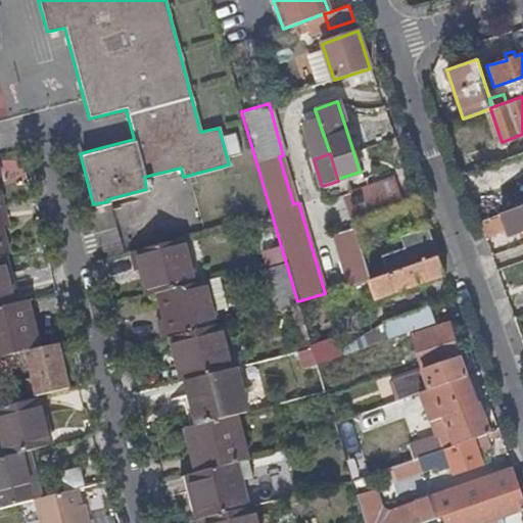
[(522,198),(522,197),(515,173),(522,170),(522,153),(509,158),(516,179),(486,188),(493,208),(522,198)]
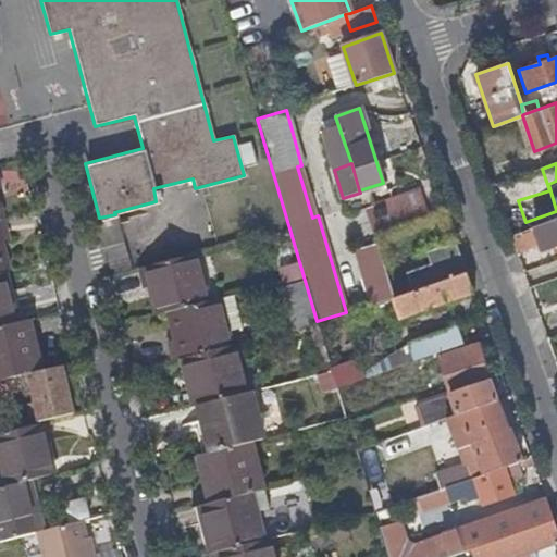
[(413,192),(366,209),(374,235),(422,218),(413,192)]
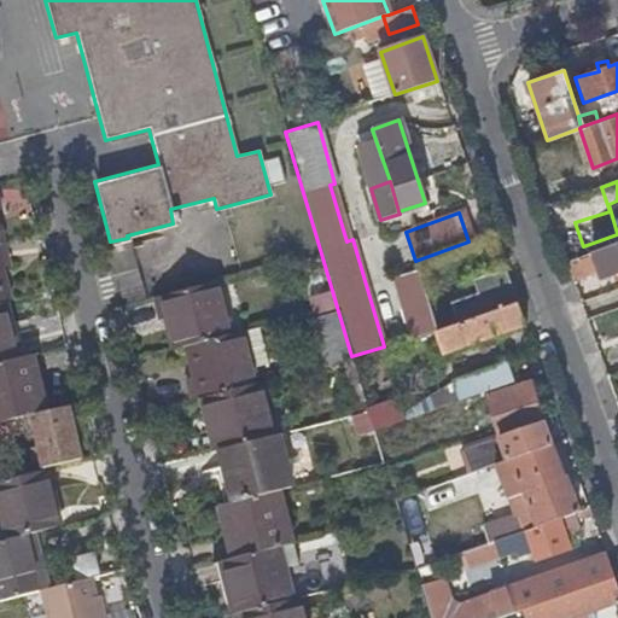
[(617,242),(564,262),(570,279),(598,269),(601,279),(617,272),(617,242)]
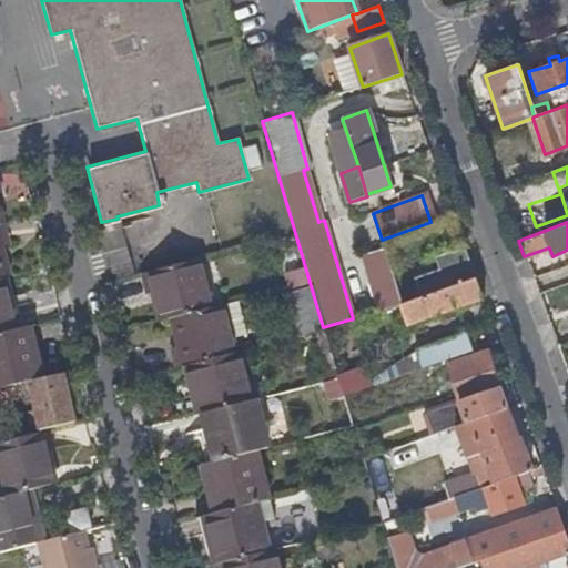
[(413,279),(419,298),(474,279),(463,247),(433,257),(437,270),(413,279)]
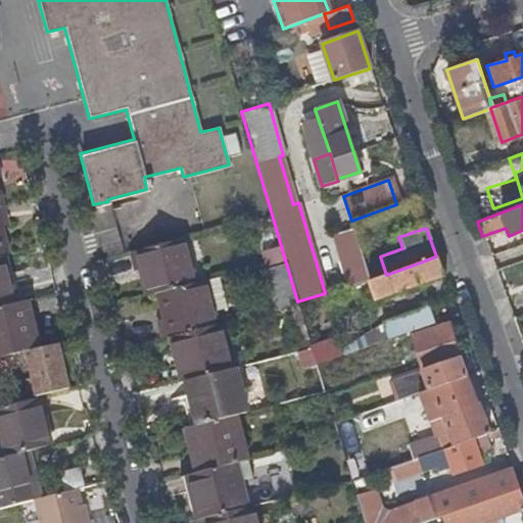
[(353,229),(329,237),(345,288),(370,281),(353,229)]
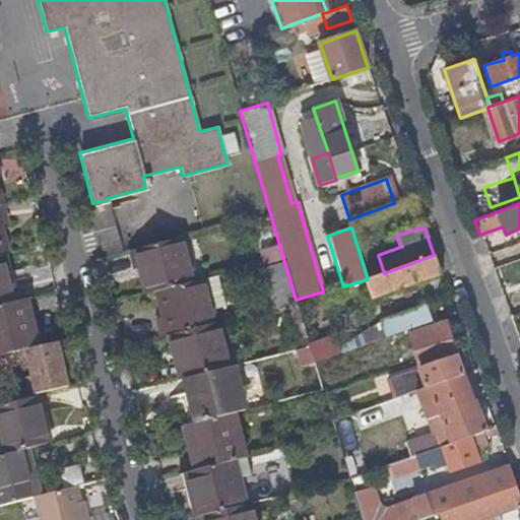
[(181,237),(128,250),(133,266),(141,264),(149,291),(157,289),(193,280),(181,237)]
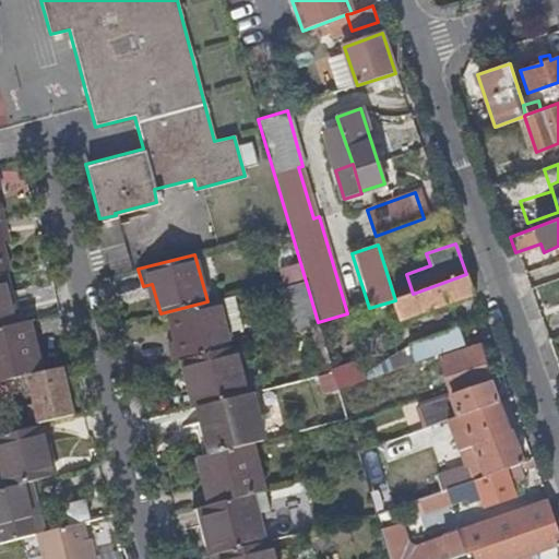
[(0,326),(23,321),(11,272),(6,273),(0,274),(0,326)]
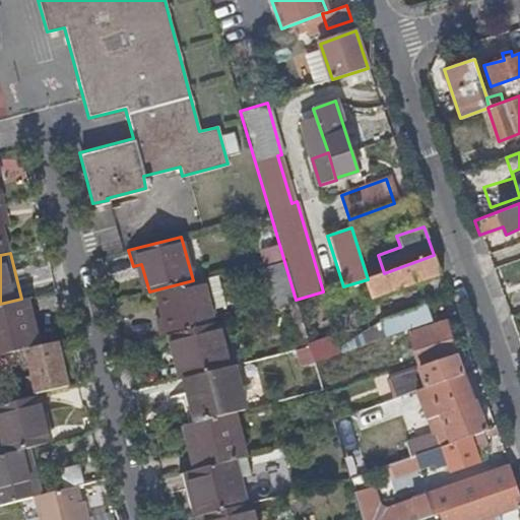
[(371,298),(440,273),(434,255),(384,273),(368,279),(366,280),(371,298)]
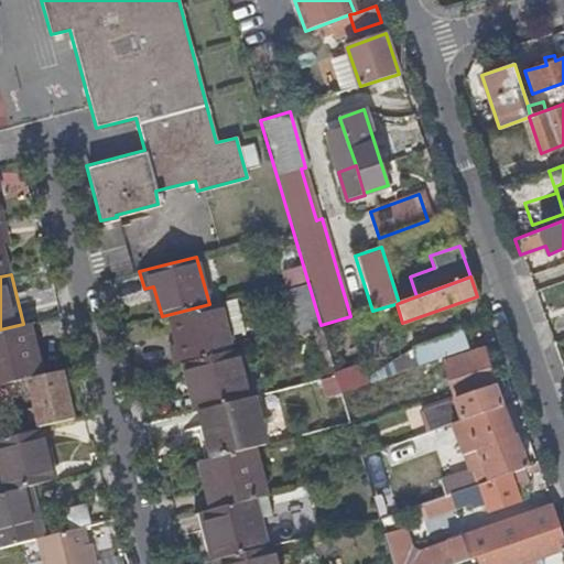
[(563,281),(542,290),(551,312),(563,306),(563,281)]
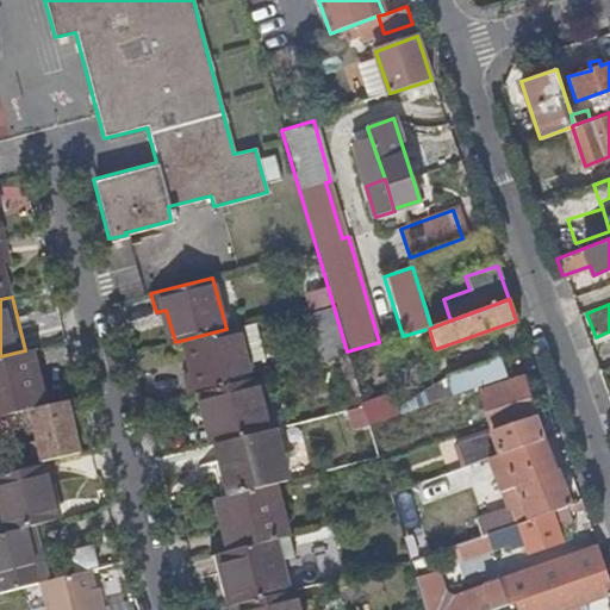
[(185,375),(191,392),(200,390),(253,377),(238,325),(226,329),(185,340),(193,373),(185,375)]
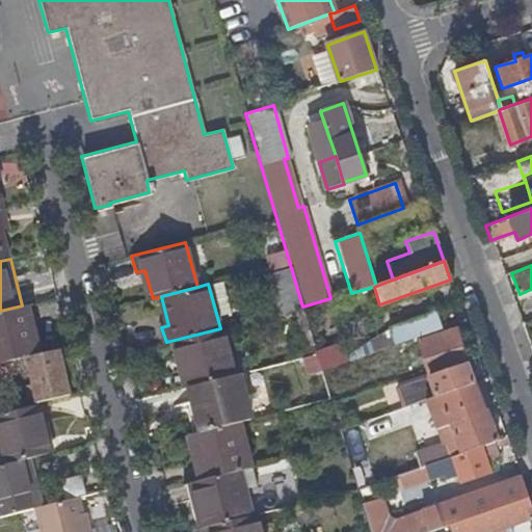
[(0,363),(25,356),(36,354),(24,306),(22,306),(0,311),(0,363)]
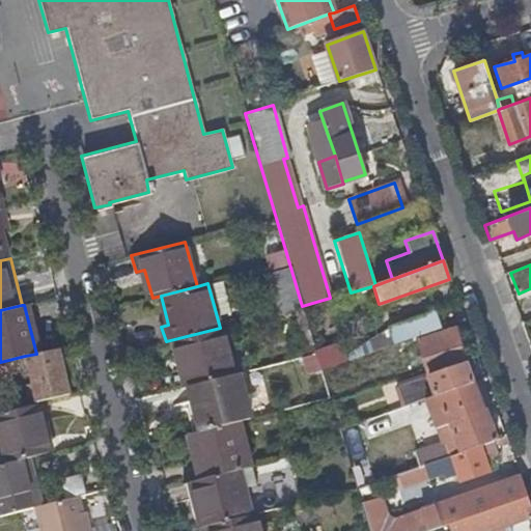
[(408,338),(440,326),(434,310),(388,327),(393,343),(408,338)]
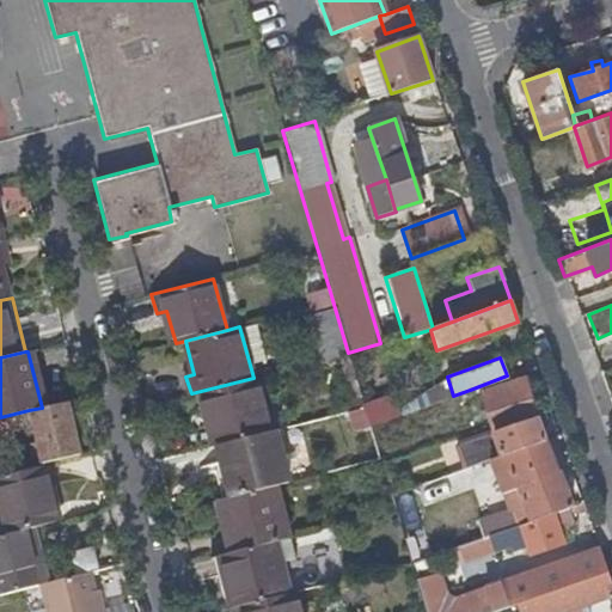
[(491,458),(543,440),(545,439),(521,377),(481,391),(499,444),(471,454),(475,464),(491,458)]
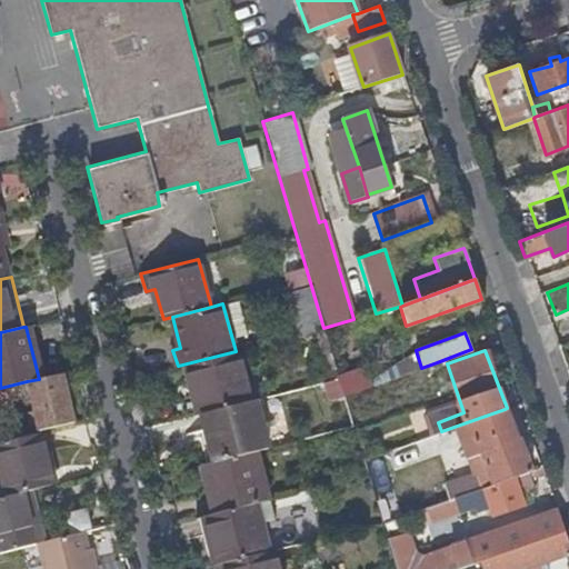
[(236,351),(187,363),(193,386),(198,385),(205,411),(250,401),(236,351)]
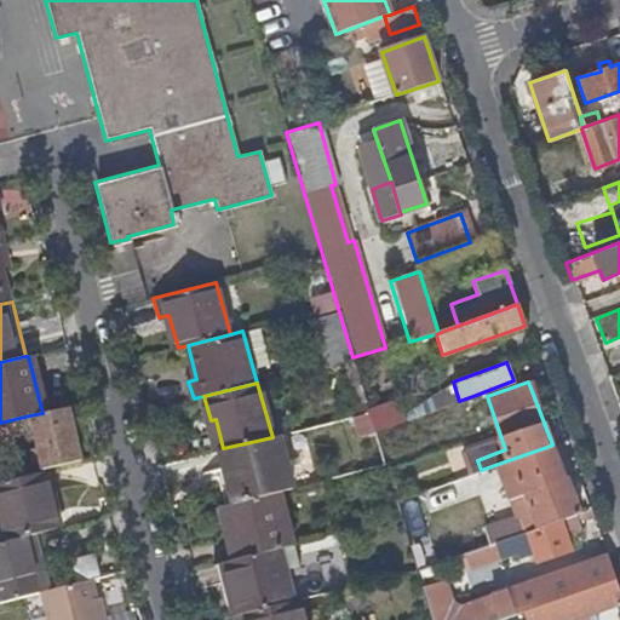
[(478,406),(476,395),(459,401),(454,402),(458,413),(478,406)]
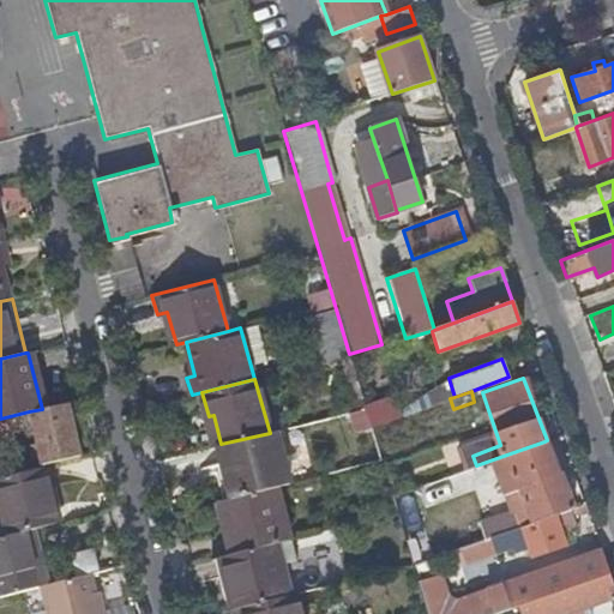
[(369,427),(397,416),(391,397),(363,405),(365,408),(369,427)]
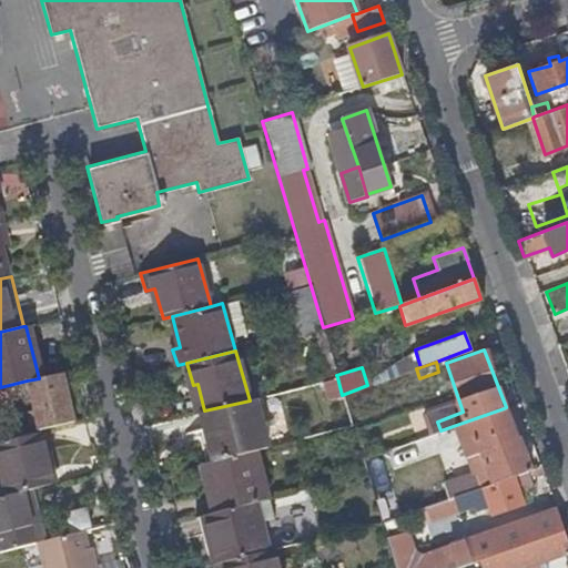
[(33,404),(40,432),(74,423),(61,372),(39,378),(27,381),(29,388),(21,391),(24,405),(33,404)]
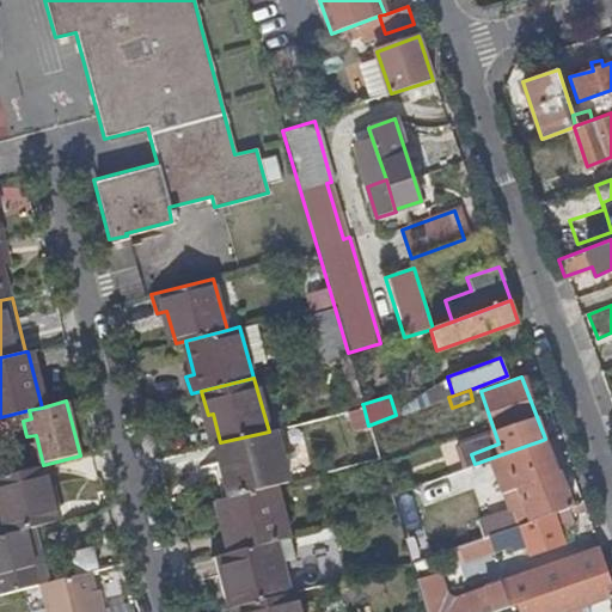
[(220,442),(216,444),(230,495),(274,484),(288,481),(274,429),(269,432),(220,442)]
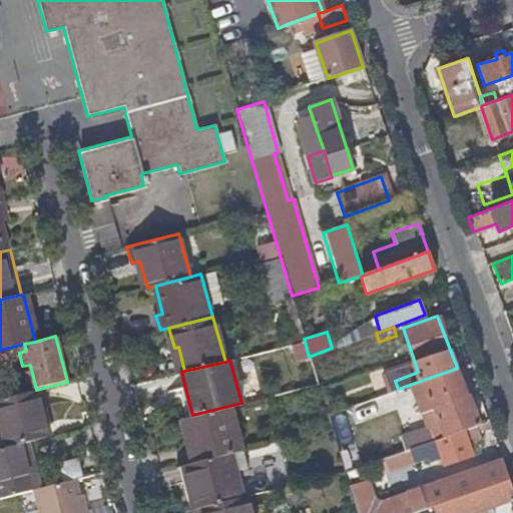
[(446,435),(480,424),(470,394),(465,396),(455,369),(412,384),(422,412),(436,407),(446,435)]
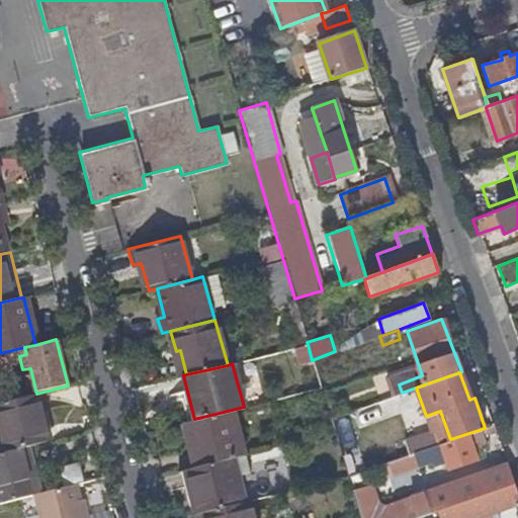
[(27,445),(48,440),(36,394),(0,403),(0,431),(4,449),(27,445)]
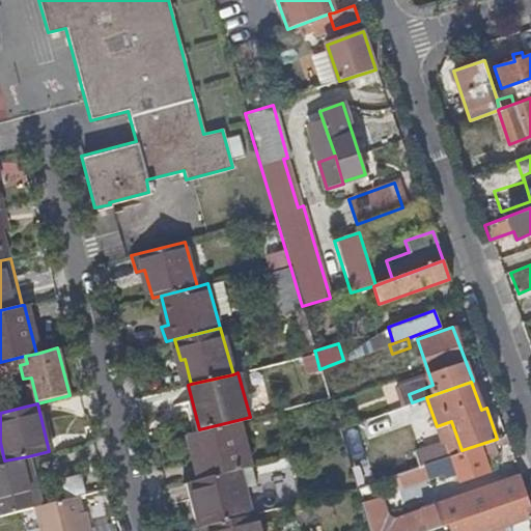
[(394,411),(339,430),(346,448),(400,427),(394,411)]
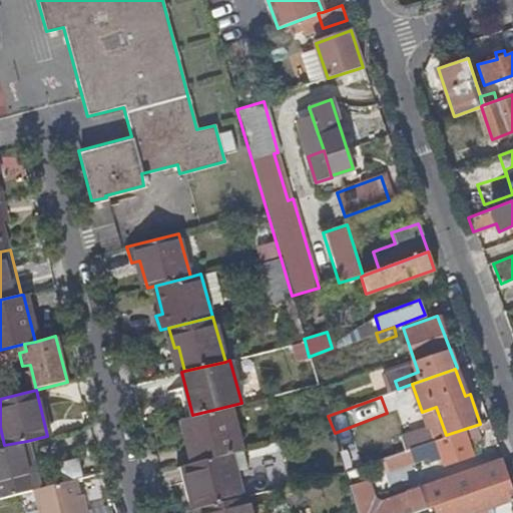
[(192,415),(186,417),(198,461),(233,453),(242,450),(229,406),(192,415)]
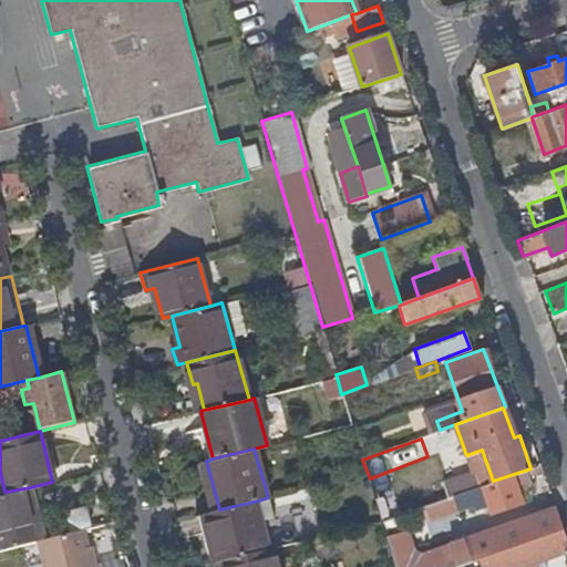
[(460,493),(480,486),(475,474),(455,482),(460,493)]
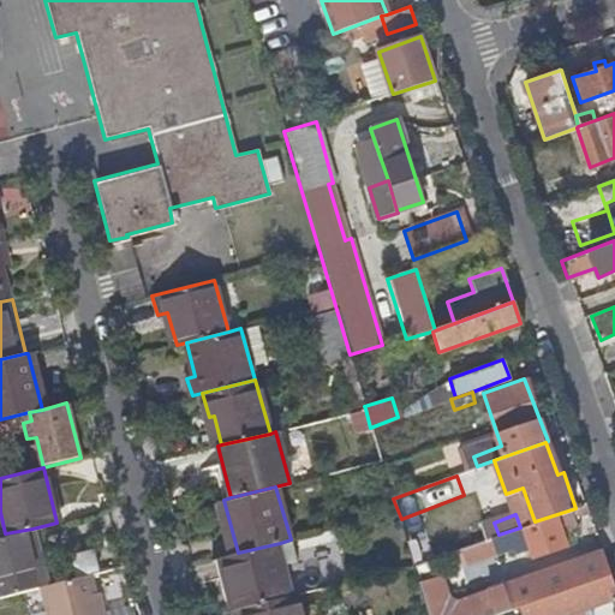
[(532,557),(563,545),(556,521),(524,533),(532,557)]
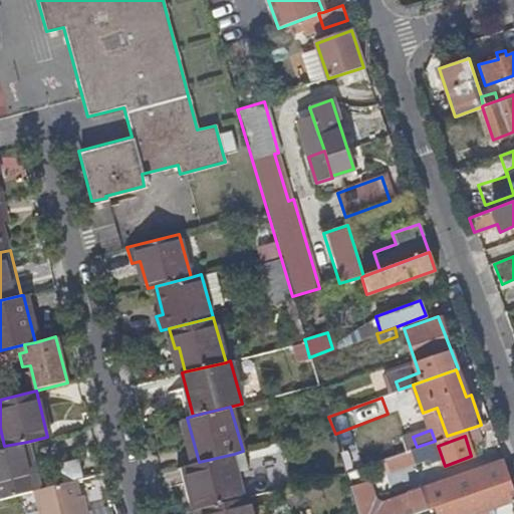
[(34,467),(27,442),(4,446),(0,447),(0,498),(5,498),(32,490),(26,469),(34,467)]
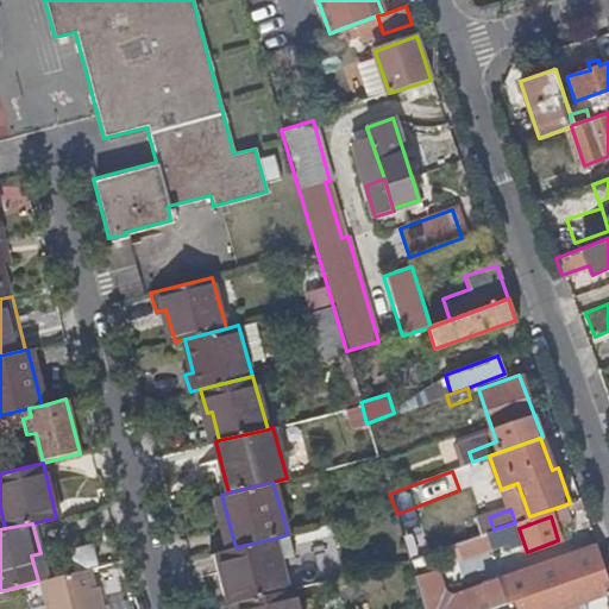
[(236,547),(218,552),(226,581),(230,579),(236,602),(290,588),(277,538),(236,547)]
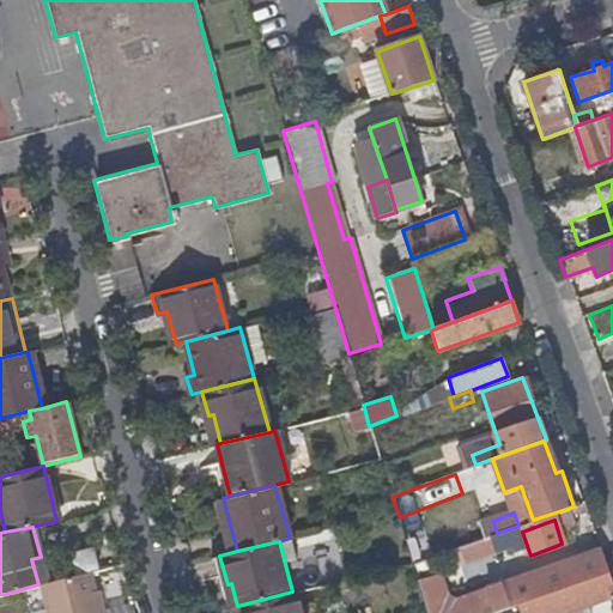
[(484,612),(516,602),(607,569),(599,546),(465,594),(471,612),(484,612)]
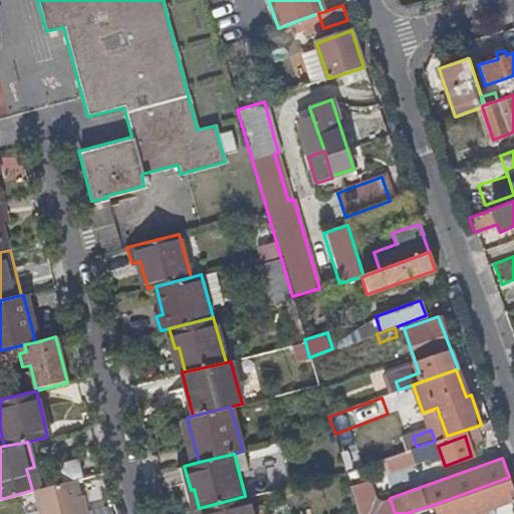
[(59,483),(75,479),(81,478),(76,459),(54,464),(59,483)]
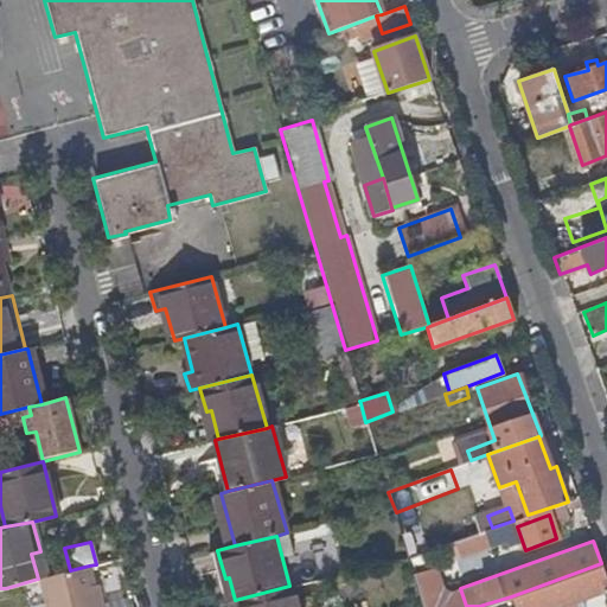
[(581,598),(606,588),(606,582),(601,563),(511,596),(513,606),(570,606),(569,602),(581,598)]
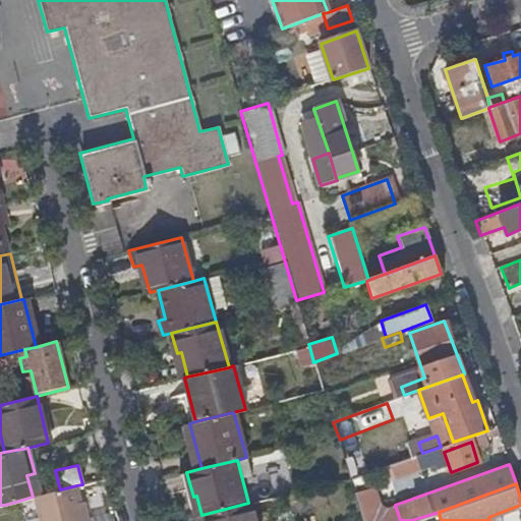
[(89,520),(87,513),(82,514),(76,485),(60,489),(34,497),(39,520),(89,520)]
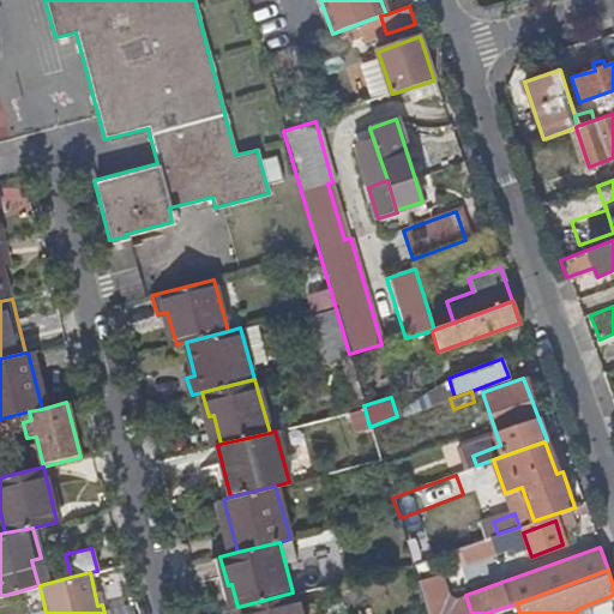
[(437,575),(415,581),(425,613),(471,613),(465,595),(450,601),(444,600),(437,575)]
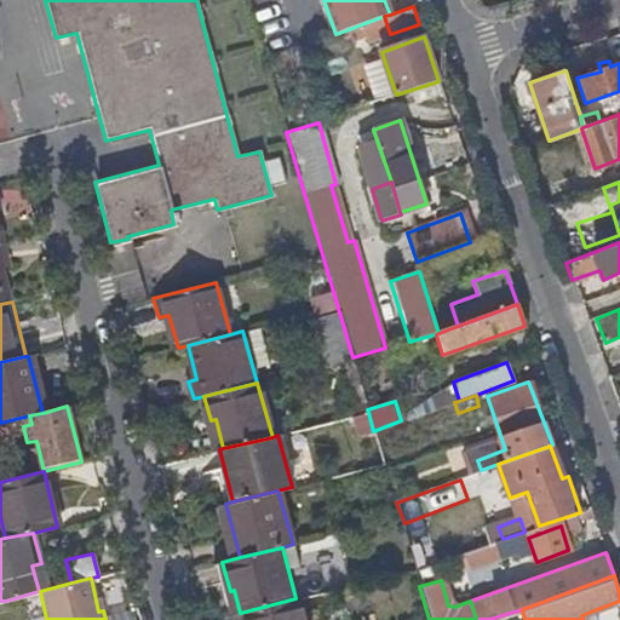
[(302,619),(296,598),(240,613),(241,619),(302,619)]
